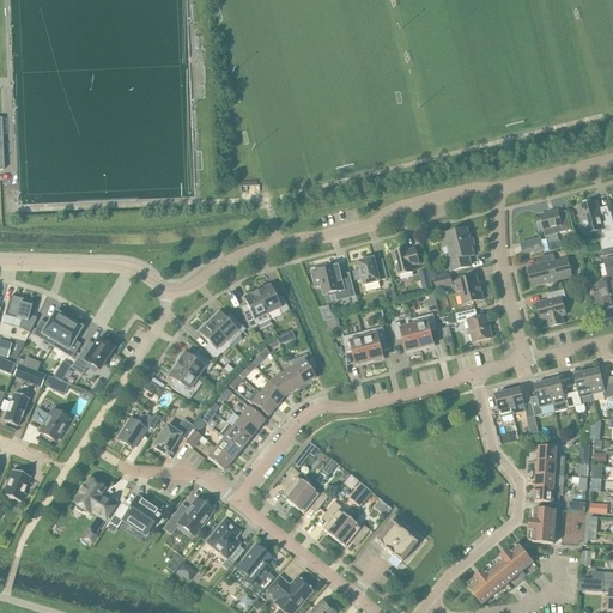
[(244,196),(259,195),(259,184),(243,186),(244,196)]
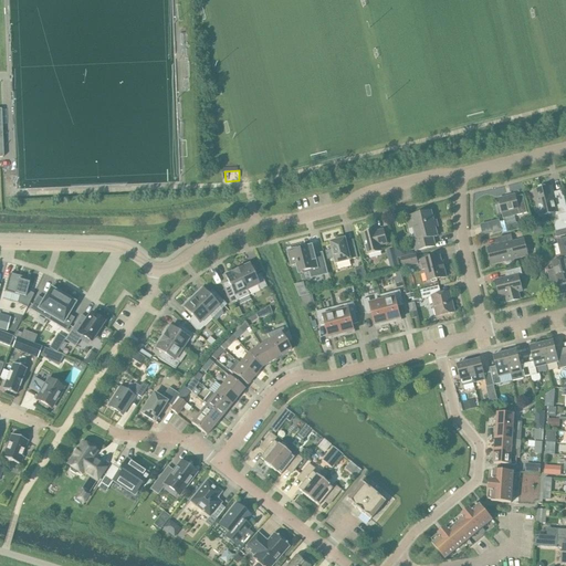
[(551,187),(530,191),(530,192),(534,191),(536,202),(540,212),(551,209),(552,215),(553,217),(557,216),(558,220),(556,222),(554,226),(556,232),(565,229),(565,205),(565,200),(563,200),(555,202),(553,192),(551,187)]
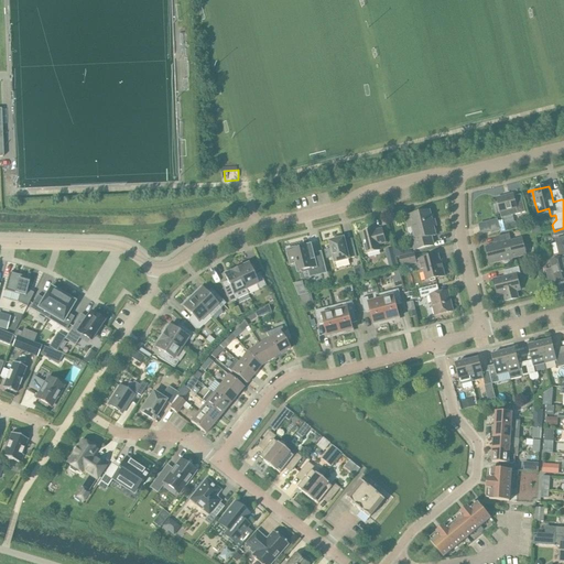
[(513,195),(497,199),(501,218),(502,218),(510,216),(518,214),(525,213),(523,202),(521,195),(513,196),(513,195)]
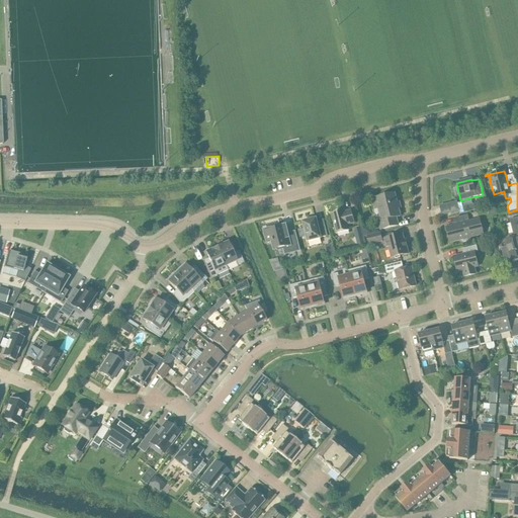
[(373,199),(376,208),(378,208),(380,220),(378,221),(381,230),(398,226),(396,218),(400,217),(395,193),(373,199)]
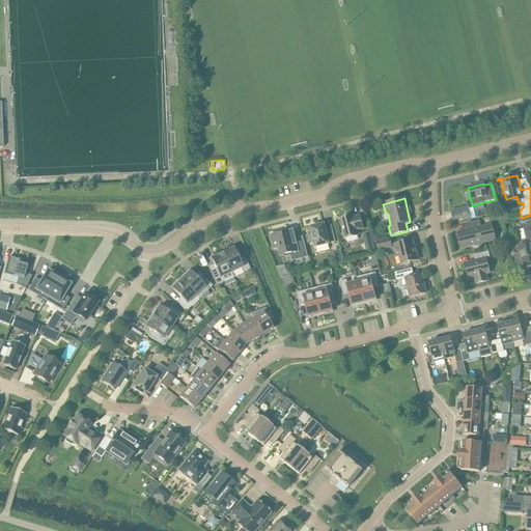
[(469,206),(460,208),(463,219),(471,217),(470,212),(469,206)]
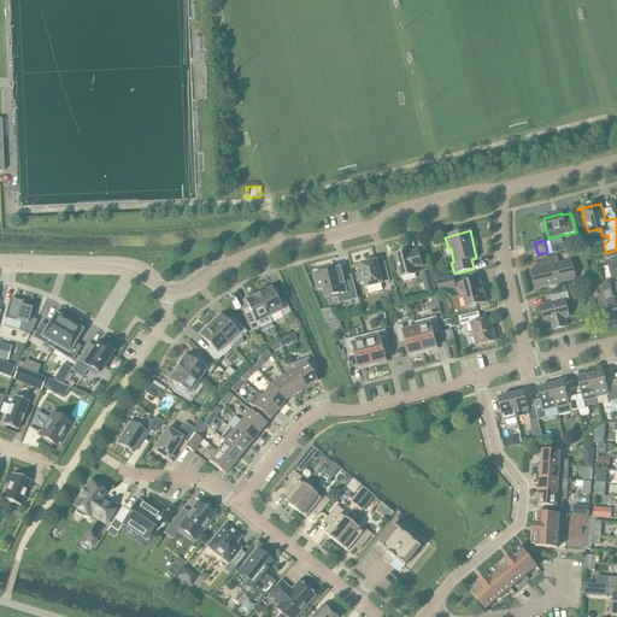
[(589,244),(580,246),(583,258),(592,256),(589,244)]
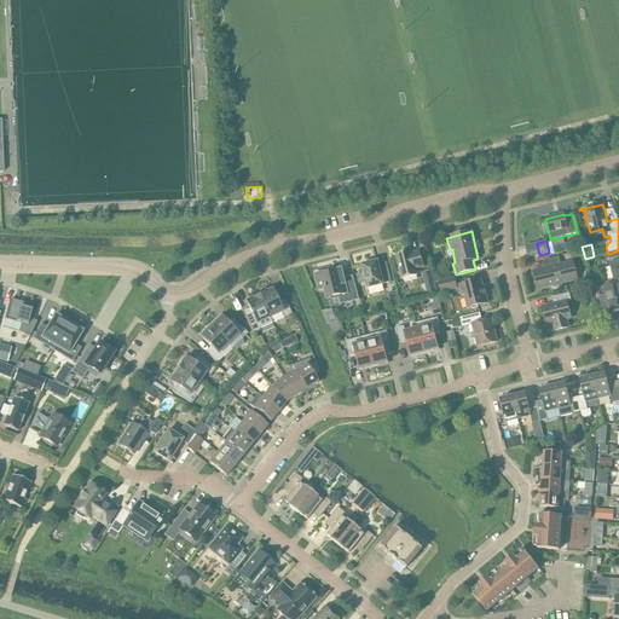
[(420,252),(412,254),(411,252),(395,255),(401,279),(417,276),(416,268),(424,267),(420,252)]
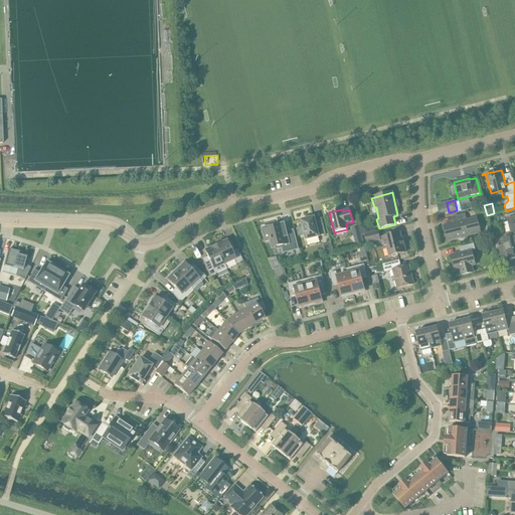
[(462,240),(468,239),(468,237),(481,234),(478,217),(466,220),(465,214),(463,214),(453,217),(455,224),(445,226),(444,226),(448,241),(449,241),(448,240),(460,237),(460,239),(462,240)]
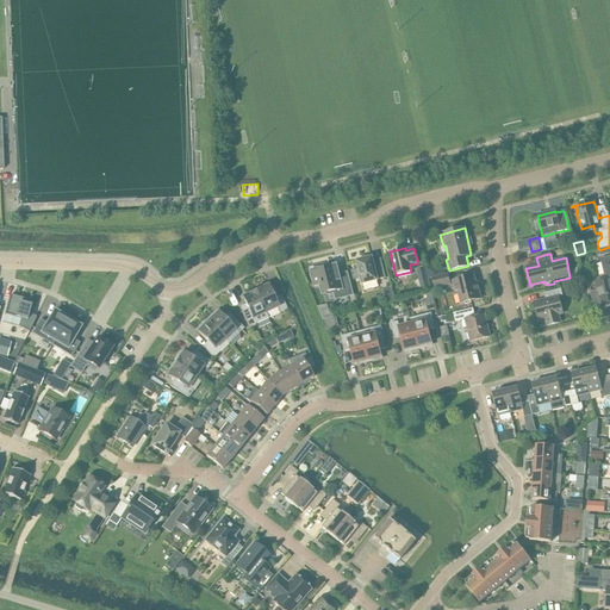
[(359,269),(350,271),(353,280),(361,279),(362,285),(378,281),(378,280),(386,278),(383,262),(374,265),(373,261),(372,257),(366,260),(366,257),(358,260),(358,261),(356,262),(359,269)]
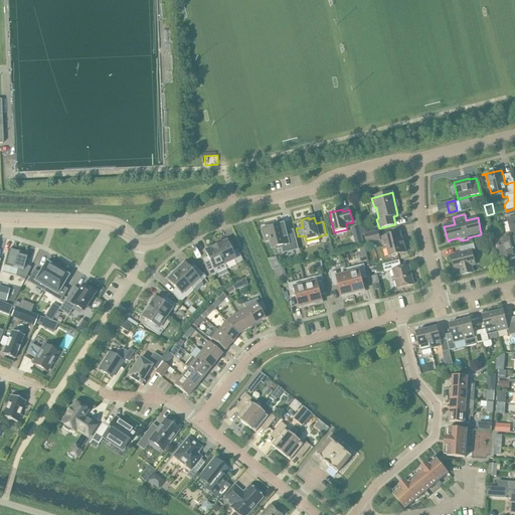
[(512,236),(503,238),(504,245),(506,249),(508,260),(514,258),(514,217),(508,219),(511,232),(512,236)]
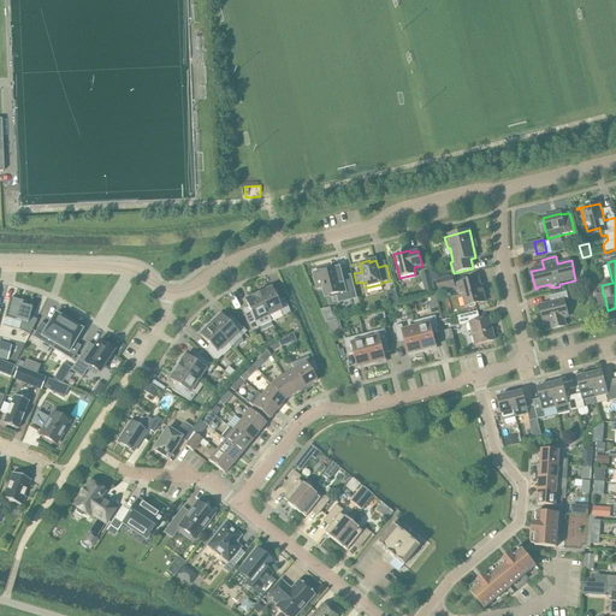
[(339,270),(317,274),(318,283),(317,283),(318,288),(324,286),(326,297),(338,294),(339,301),(355,297),(350,279),(342,280),(339,270)]
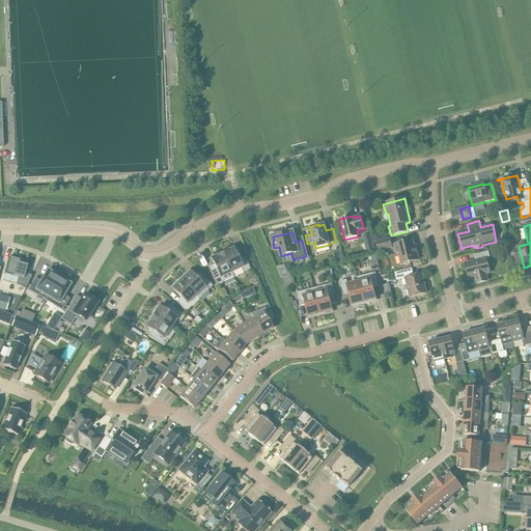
[(375,232),(370,234),(372,243),(376,242),(381,241),(381,238),(380,234),(379,232),(375,232)]
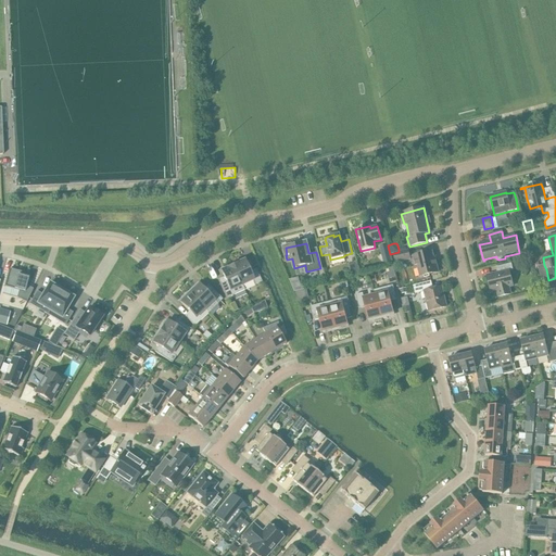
[(386,244),(379,245),(381,253),(388,252),(386,244)]
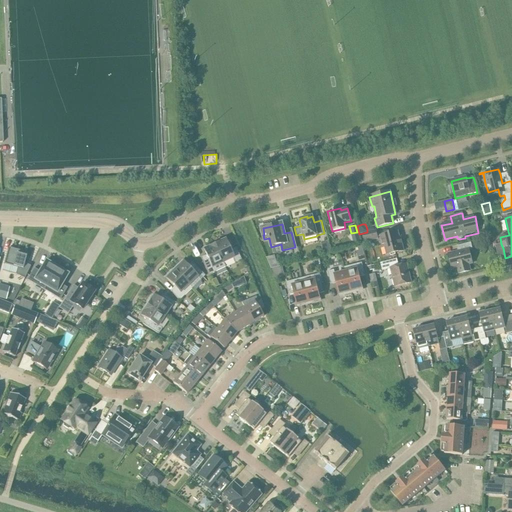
[(367,232),(363,233),(365,241),(377,238),(375,230),(367,232)]
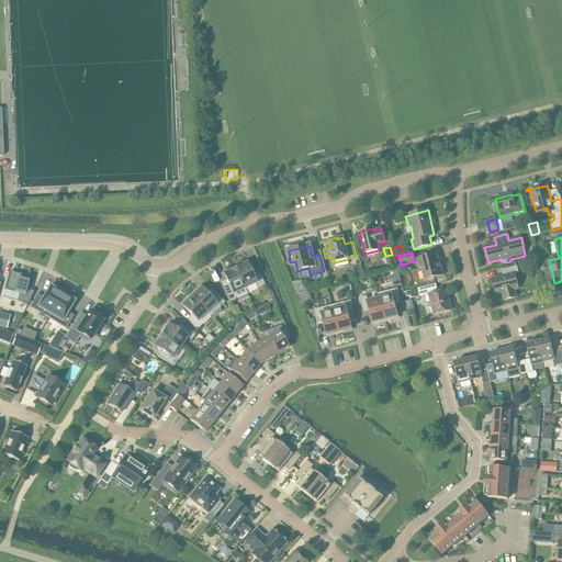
[(437,255),(426,257),(417,259),(420,271),(423,271),(425,280),(442,276),(439,261),(438,261),(437,255)]
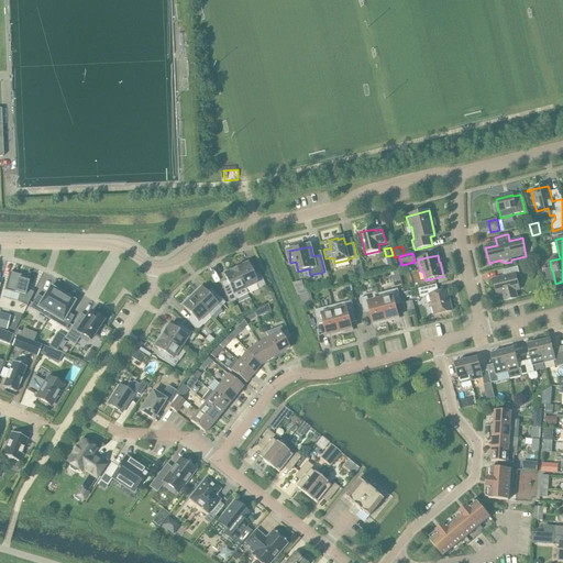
[(242,264),(235,267),(245,289),(256,284),(258,289),(265,286),(260,273),(253,276),(247,264),(243,266),(242,264)]
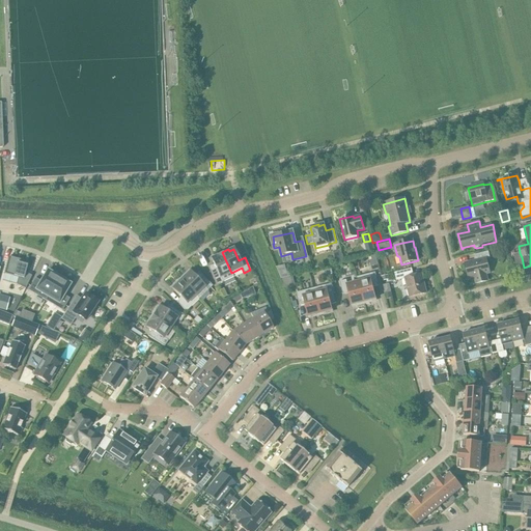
[(487,281),(485,274),(490,273),(485,259),(490,258),(488,251),(473,255),(475,261),(466,263),(469,278),(475,277),(476,283),(487,281)]
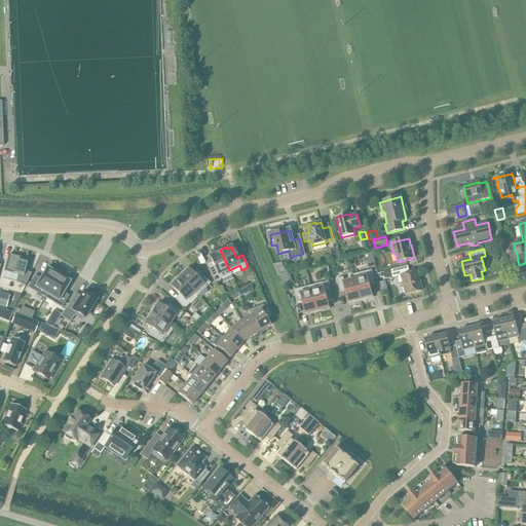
[(231,274),(229,270),(220,250),(214,253),(214,254),(210,257),(212,262),(207,265),(215,283),(231,274)]
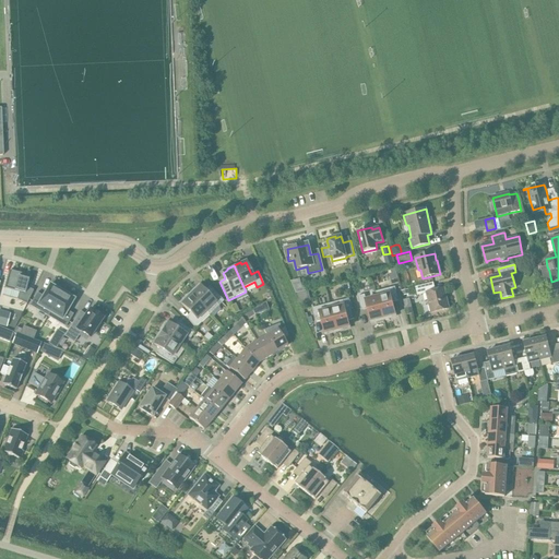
[(359,265),(352,268),(354,278),(361,277),(359,265)]
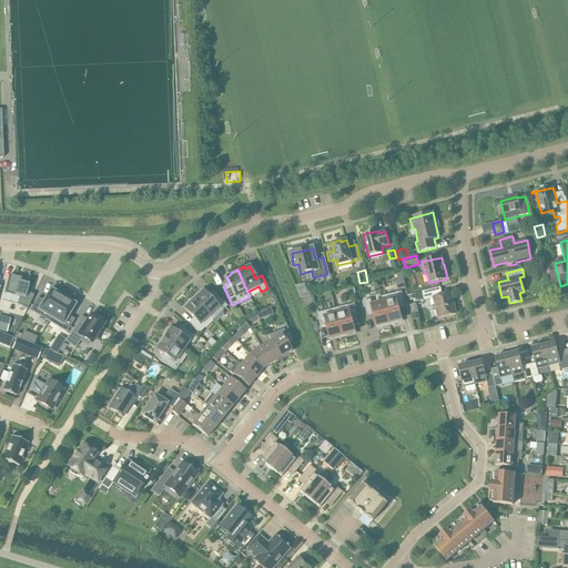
[(31,280),(10,275),(4,293),(19,297),(18,304),(28,308),(34,295),(28,292),(31,280)]
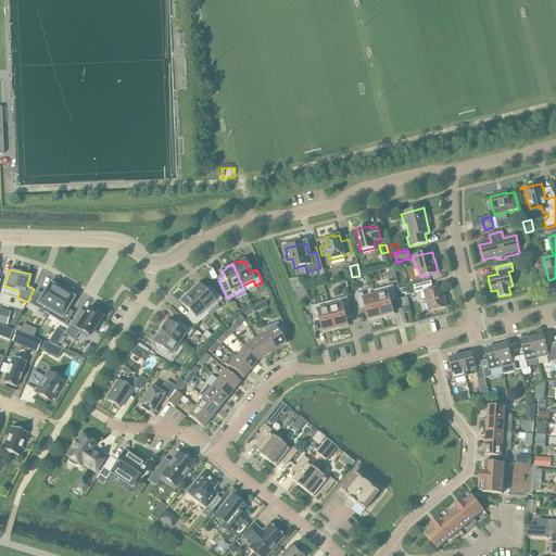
[(441,287),(434,289),(432,281),(414,286),(416,293),(424,291),(429,312),(446,307),(441,287)]
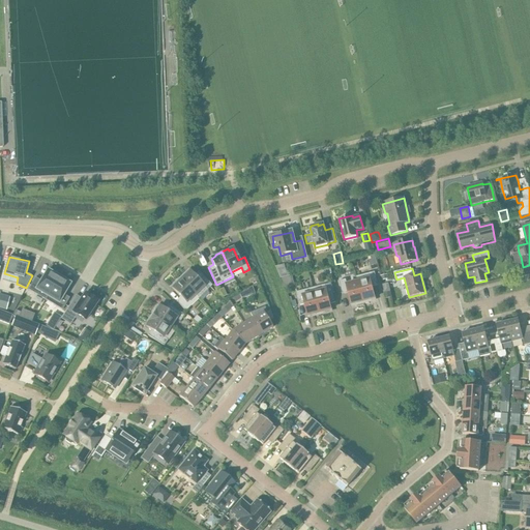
[(35,277),(28,290),(46,300),(60,275),(53,271),(52,272),(48,270),(41,281),(35,277)]
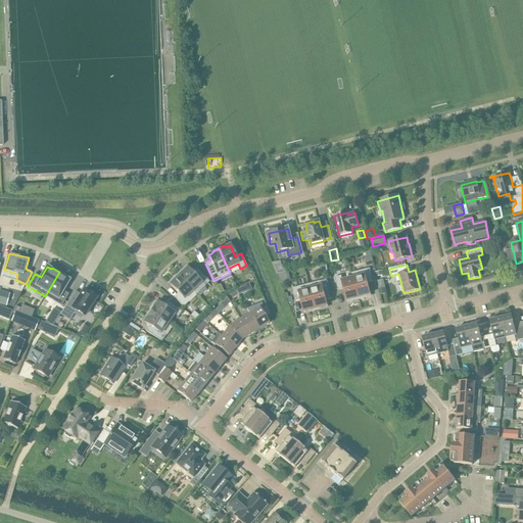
[(193,291),(192,291),(196,294),(209,282),(196,268),(191,272),(187,268),(184,272),(182,270),(178,275),(193,291)]
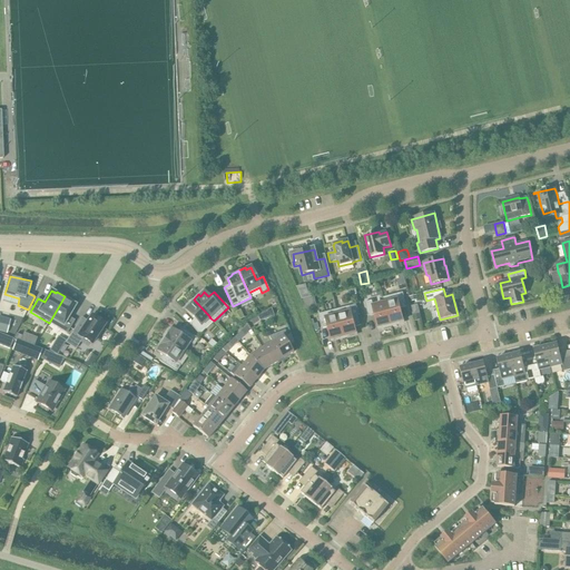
[(384,297),(391,326),(399,324),(397,323),(403,321),(400,308),(406,306),(403,293),(384,297)]
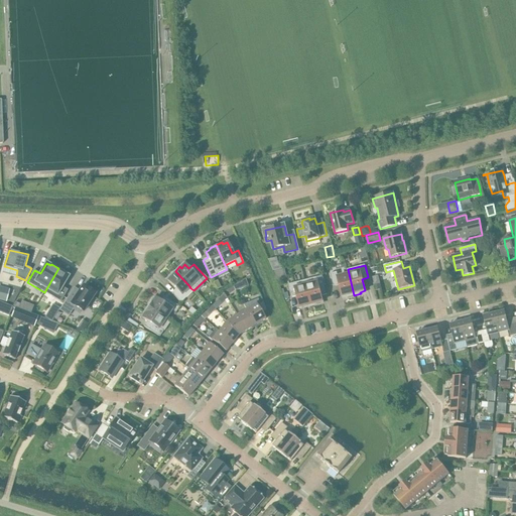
[(58,268),(44,292),(60,302),(68,290),(62,287),(69,276),(65,273),(65,272),(58,268)]
